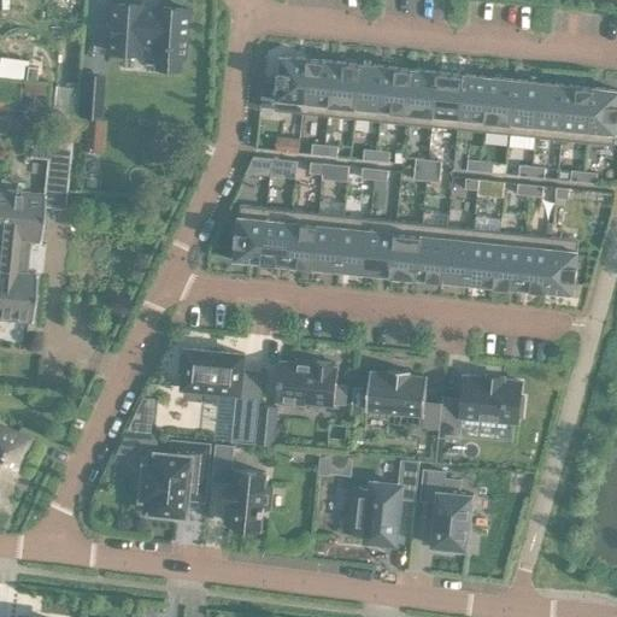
[(17,0),(7,57),(27,59),(36,0),(17,0)]
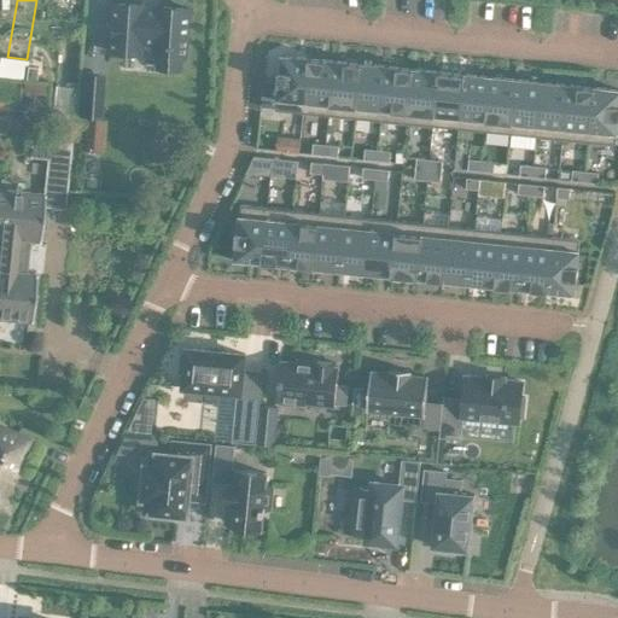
[(159,54),(158,68),(179,69),(180,56),(184,56),(187,9),(158,6),(158,9),(139,7),(139,5),(110,3),(108,51),(136,53),(136,41),(156,42),(155,54),(159,54)]
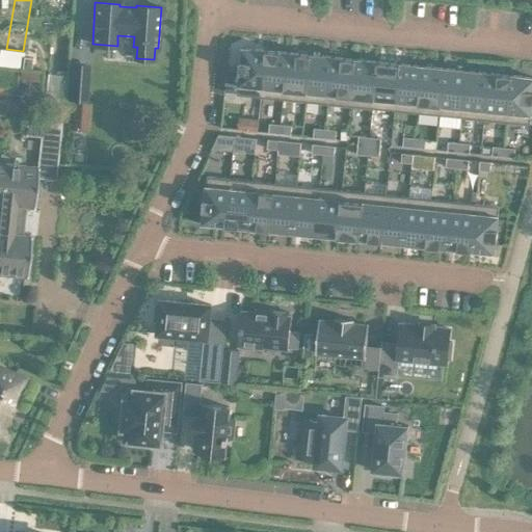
[(239,72),(237,95),(260,97),(265,50),(242,48),(240,60),(239,59),(238,72),(239,72)]
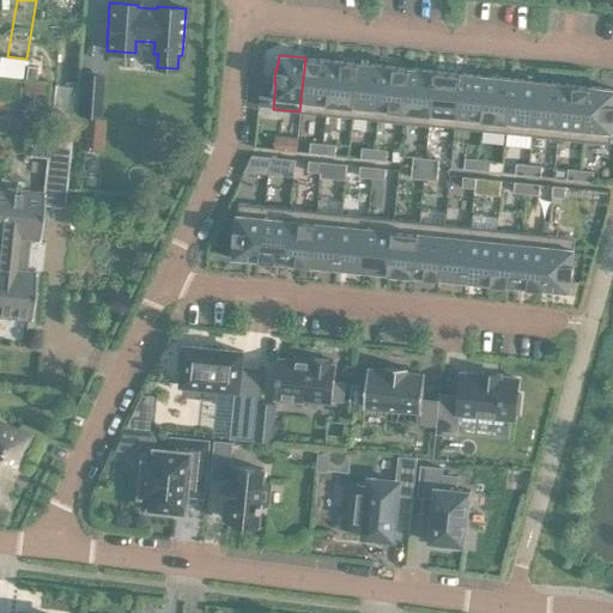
[(305,58),(299,111),(326,114),(331,60),(305,58)]
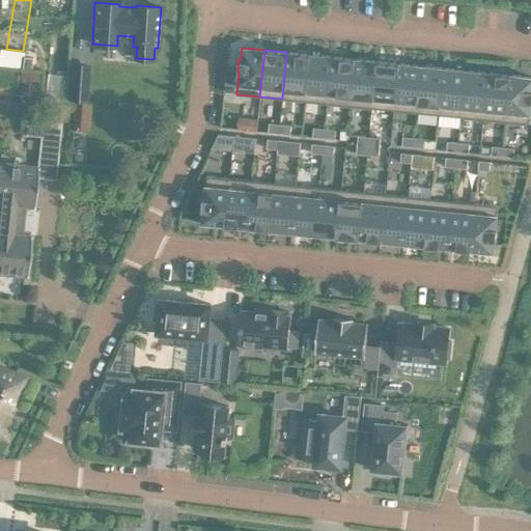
[(304,101),(309,54),(286,52),(282,99),(304,101)]
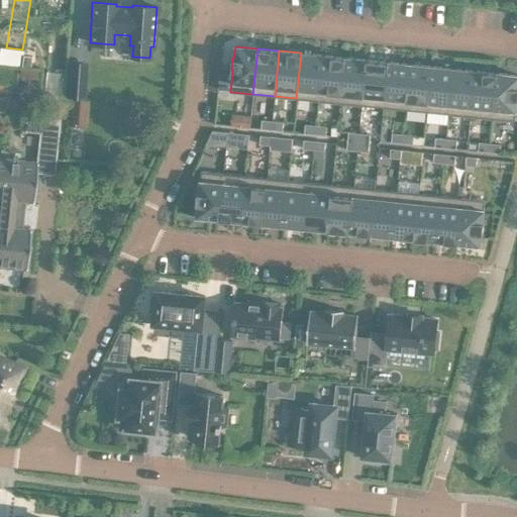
[(296,98),(318,101),(322,55),(301,53),(296,98)]
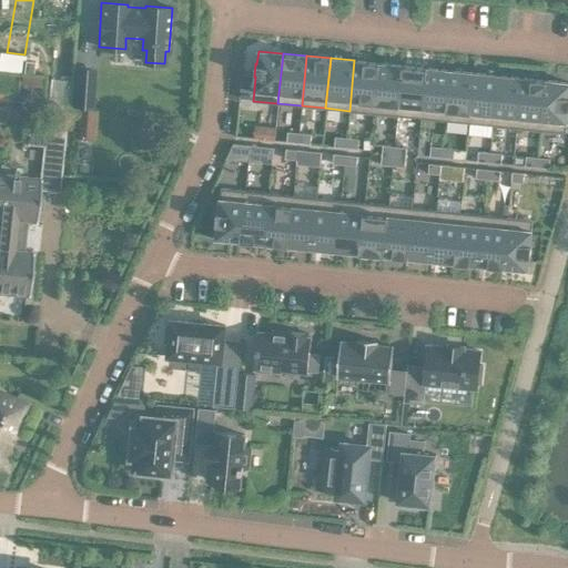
[(378,63),(354,60),(350,111),(373,113),(378,63)]
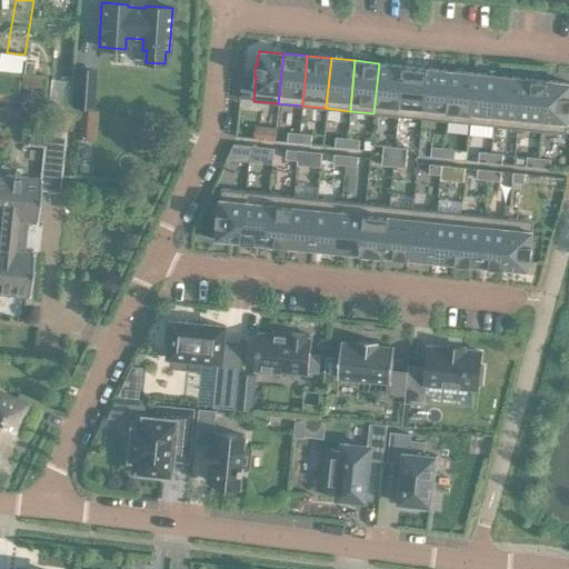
[(379,63),(373,113),(398,116),(402,66),(379,63)]
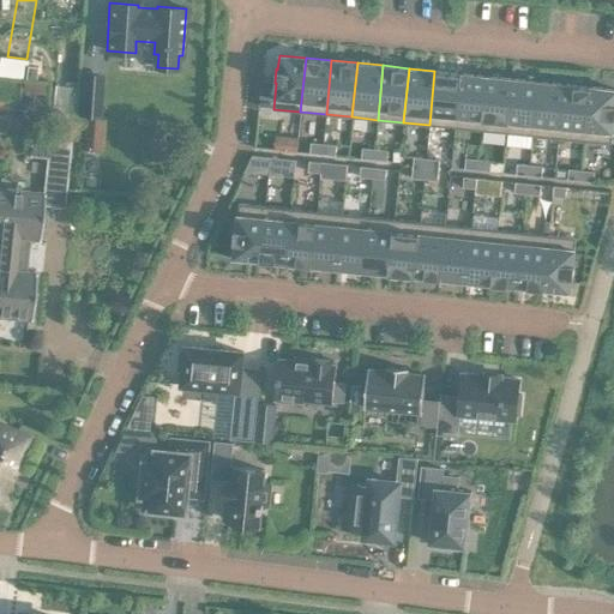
[(429,125),(455,127),(461,73),(434,71),(429,125)]
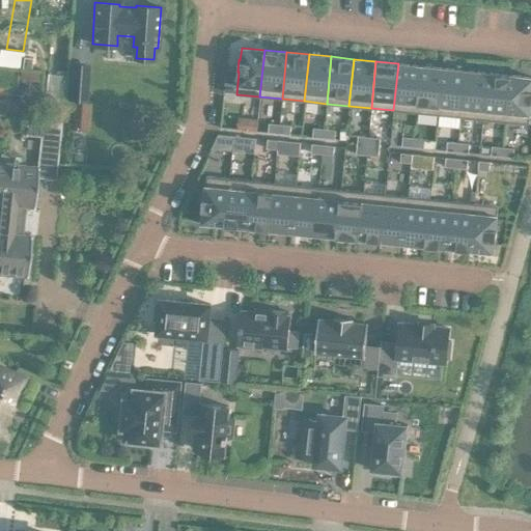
[(416,112),(420,65),(398,63),(393,110),(416,112)]
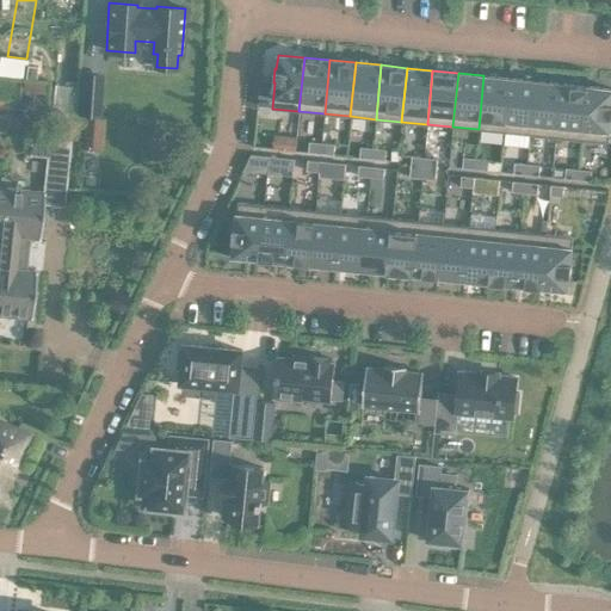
[(82,74),(80,112),(97,113),(99,75),(82,74)]
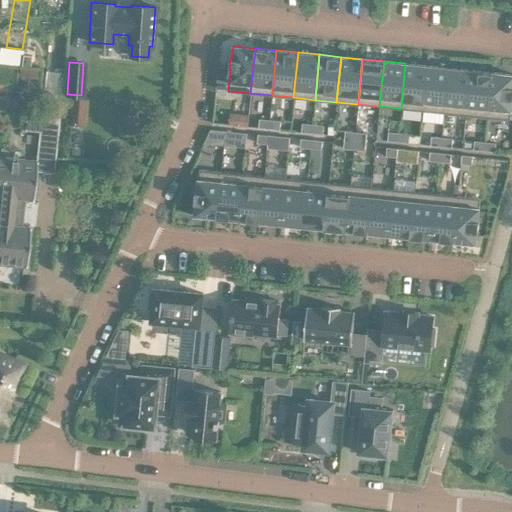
[(405,63),(401,108),(422,111),(427,65),(405,63)]
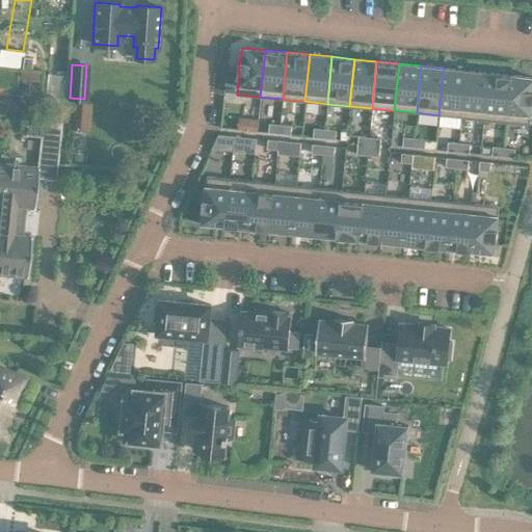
[(439,115),(461,117),(466,70),(444,68),(439,115)]
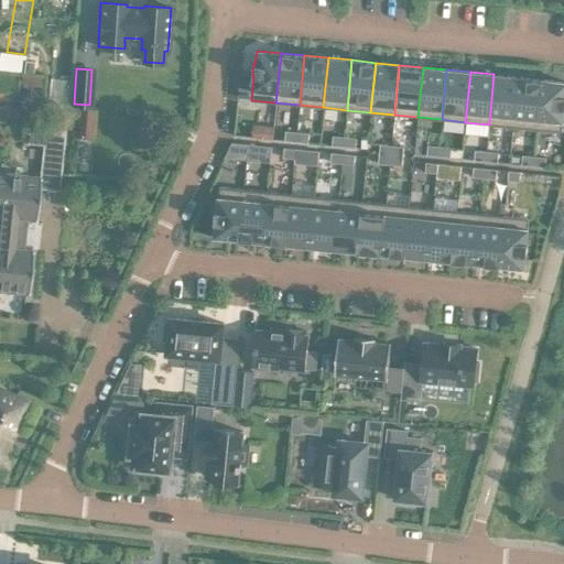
[(0,74),(0,97),(14,99),(17,76),(0,74)]
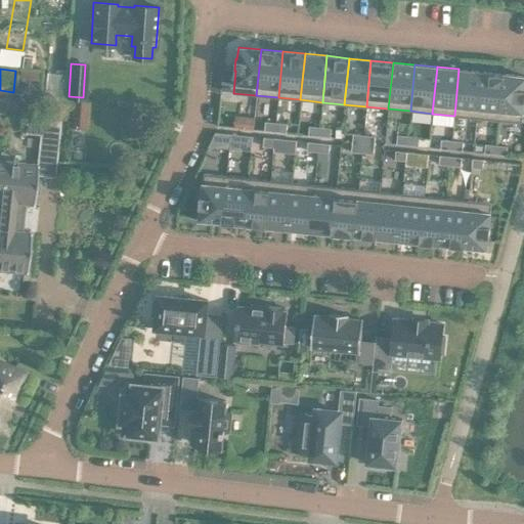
[(481,72),(459,69),(454,116),(476,118),(481,72)]
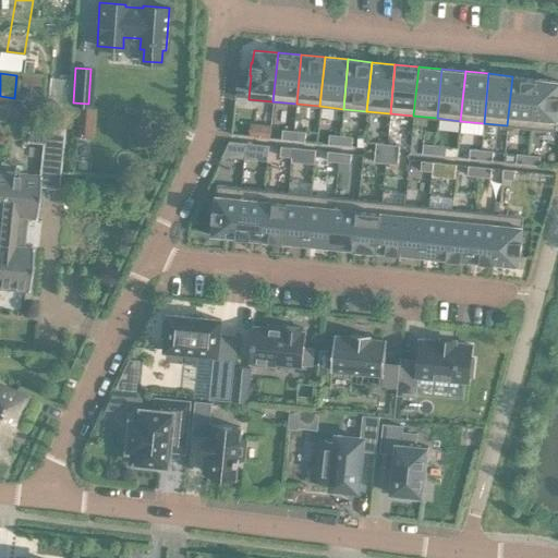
[(507,125),(531,128),(535,79),(512,76),(507,125)]
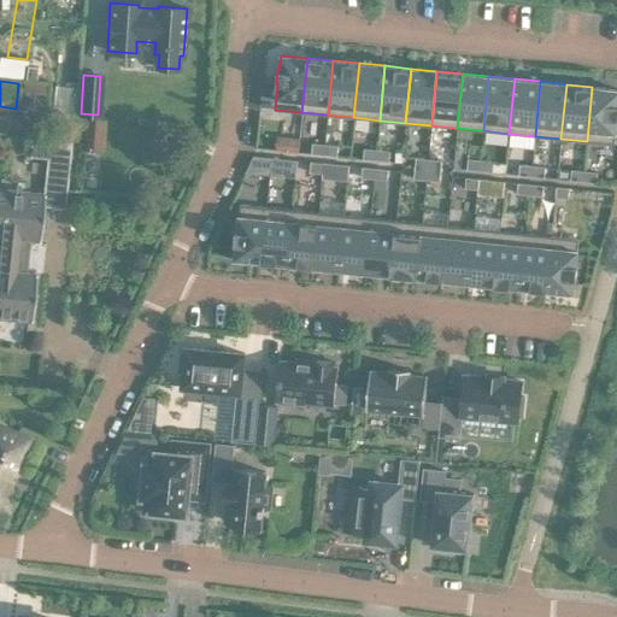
[(616,88),(592,87),(587,141),(613,144),(616,118),(616,117),(616,88)]
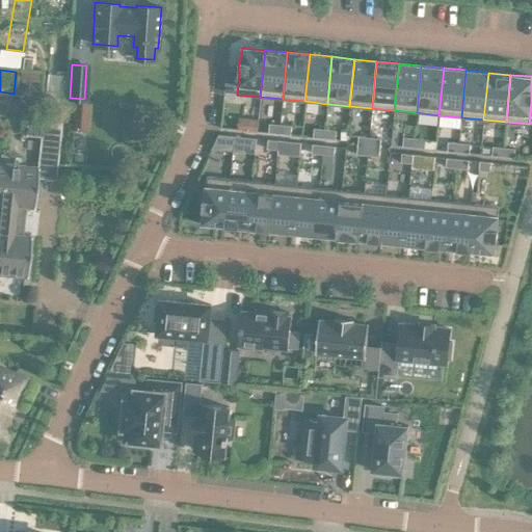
[(91,102),(78,101),(76,127),(89,128),(91,102)]
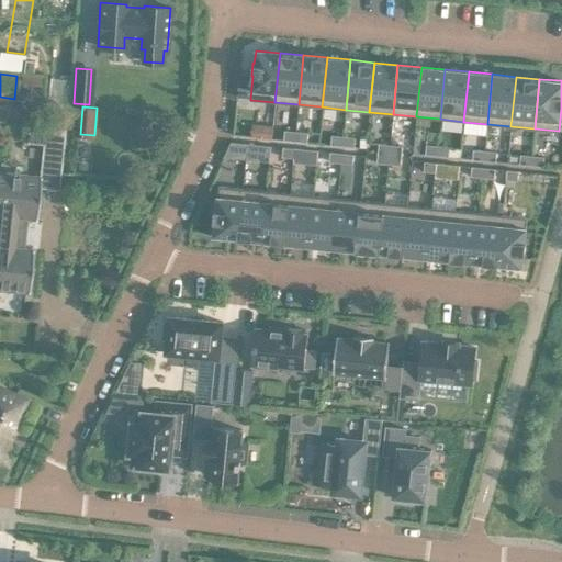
[(253,123),(253,135),(272,136),(273,124),(253,123)]
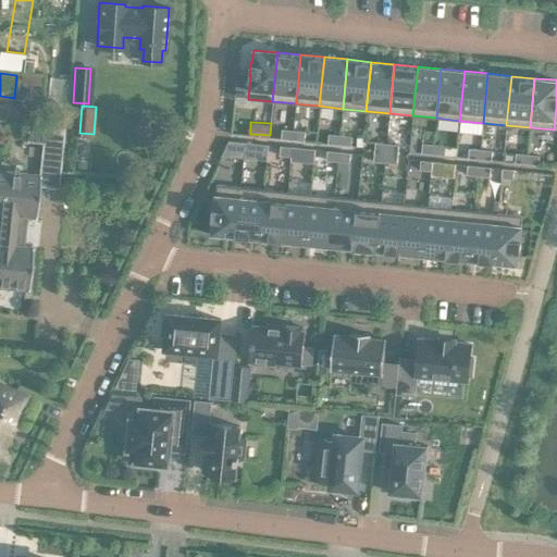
[(39,174),(0,170),(0,286),(28,289),(33,247),(15,245),(17,215),(36,217),(39,185),(58,187),(62,144),(53,144),(54,126),(29,123),(27,140),(42,143),(39,174)]
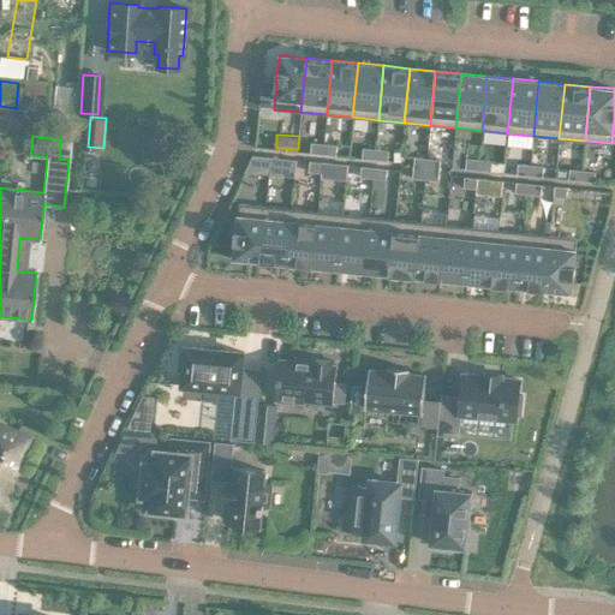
[(310,153),(322,154),(323,143),(311,142),(310,153)]
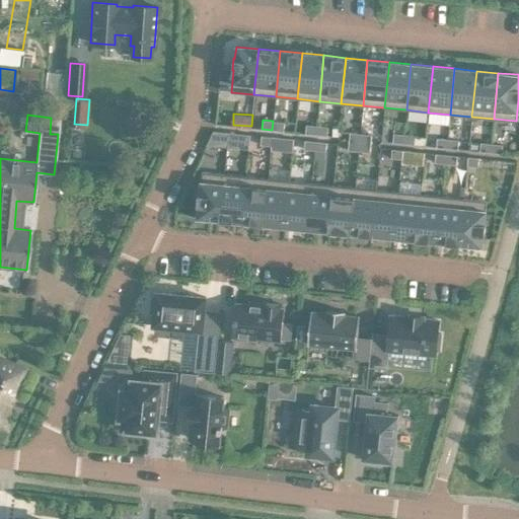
[(272,130),(283,131),(284,122),(273,121),(272,130)]
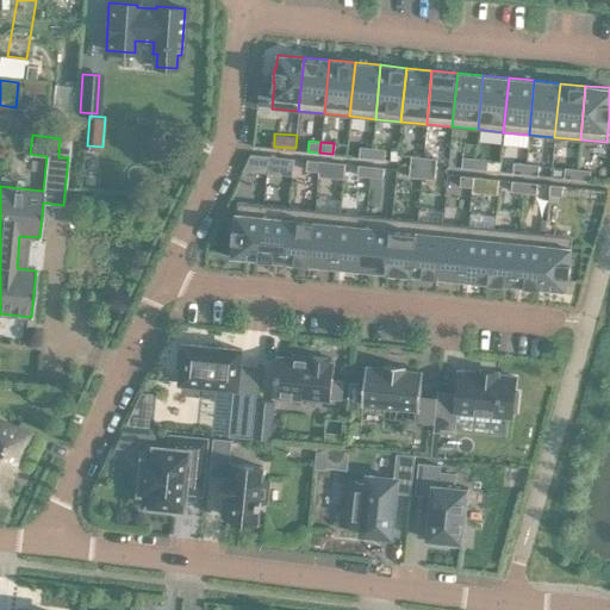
[(360,147),(359,156),(371,159),(372,148),(360,147)]
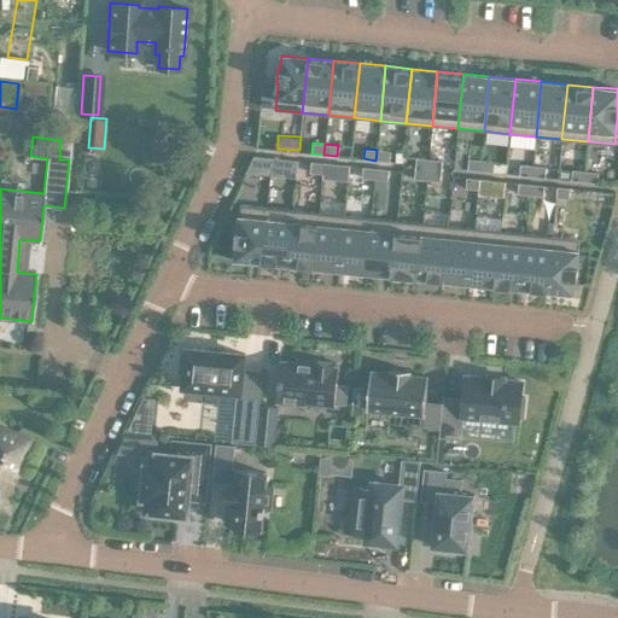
[(375,161),(389,162),(390,151),(377,150),(375,161)]
